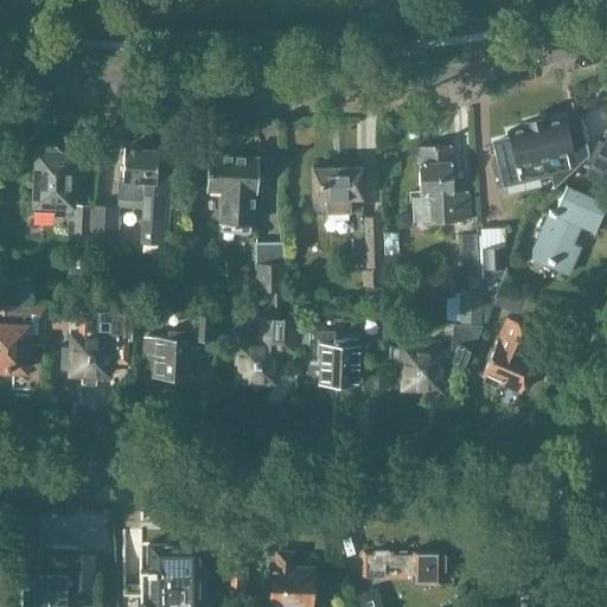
[(526,128),(508,132),(510,140),(494,142),(502,174),(535,167),(537,178),(553,174),(555,185),(551,189),(553,190),(587,157),(583,132),(581,133),(582,140),(569,144),(563,119),(544,123),(543,119),(525,123),(526,128)]
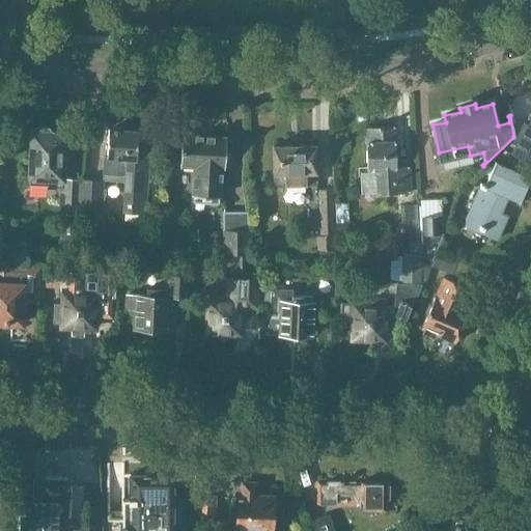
[(512,152),(511,156),(530,165),(530,121),(528,128),(524,124),(514,142),(518,143),(512,152)]
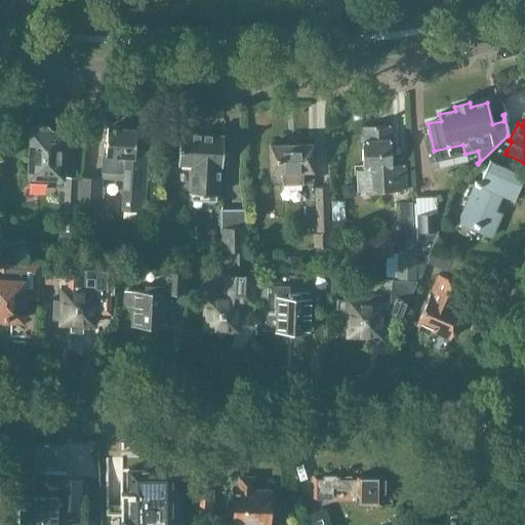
[(28,180),(61,182),(62,165),(65,166),(67,147),(64,147),(65,133),(50,132),(47,126),(41,123),(37,125),(33,130),(31,130),(28,180)]
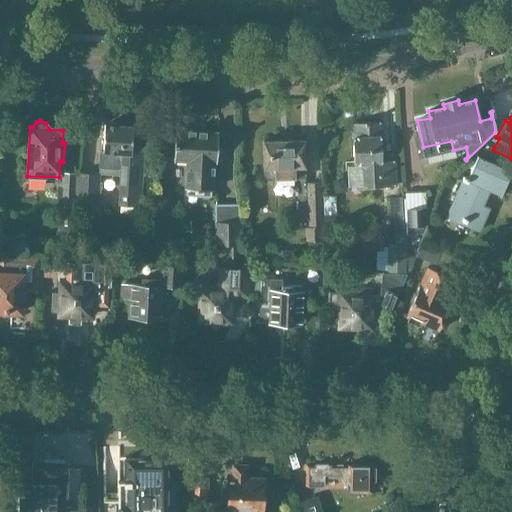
[(354,164),(363,164),(364,188),(395,186),(394,161),(382,162),(380,123),(352,124),(354,164)]
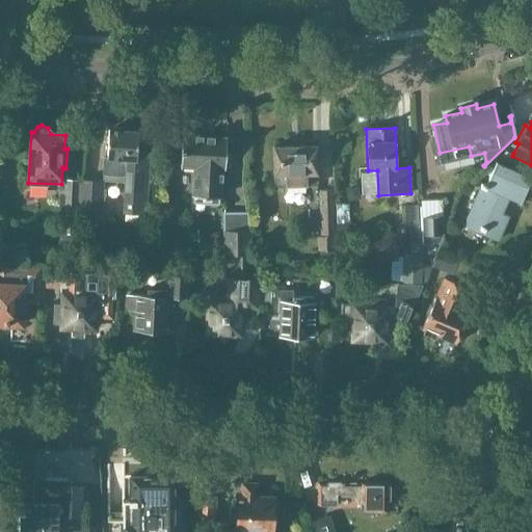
[(125,178),(124,201),(123,214),(145,215),(150,154),(137,153),(138,133),(109,131),(107,158),(103,158),(102,177),(125,178)]
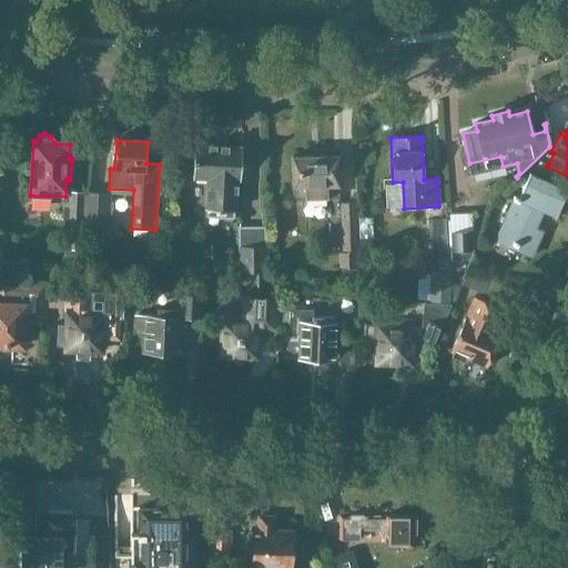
[(205,210),(235,212),(236,181),(240,181),(242,149),(194,145),(192,179),(208,180),(205,210)]
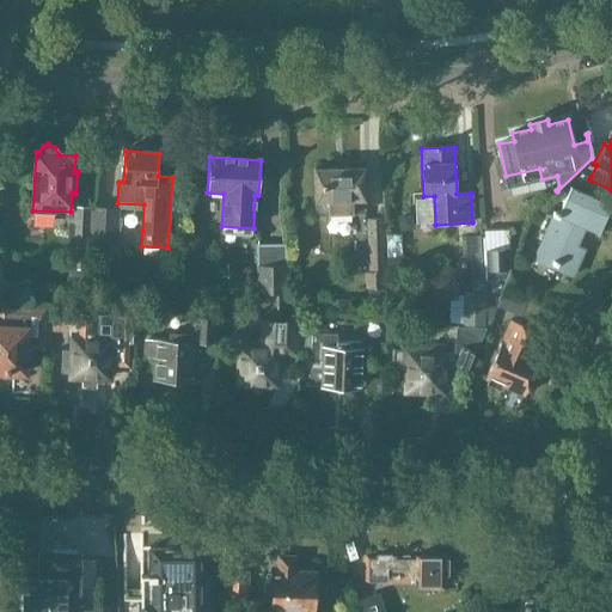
[(314,170),(316,203),(316,213),(365,212),(365,169),(314,170)]
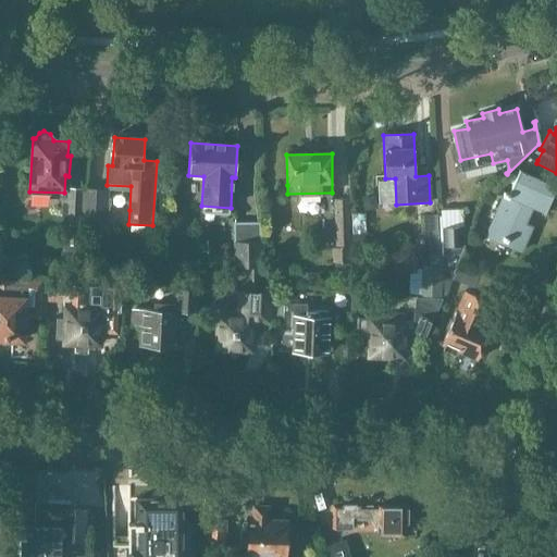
[(516,169),(485,236),(521,252),(532,227),(522,223),(529,208),(544,214),(556,187),(516,169)]
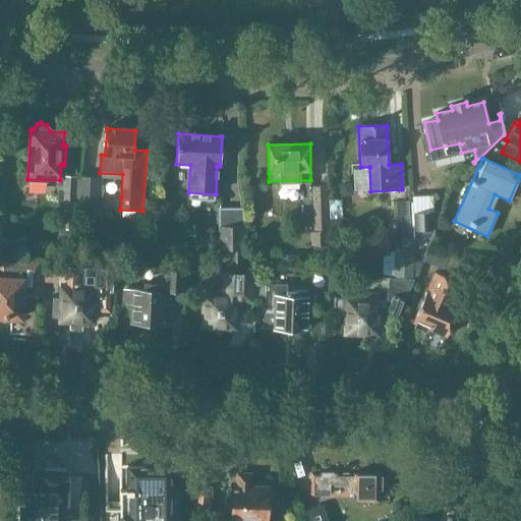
[(518,171),(520,165),(520,164),(508,158),(505,165),(518,171)]
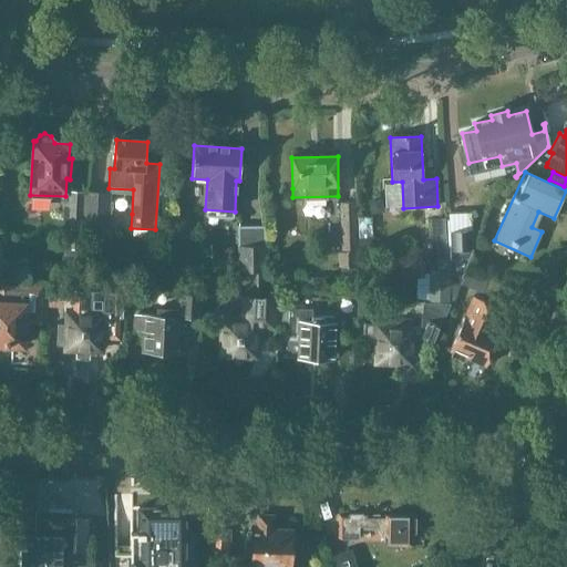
[(110,195),(84,195),(84,217),(84,226),(109,226),(110,195)]
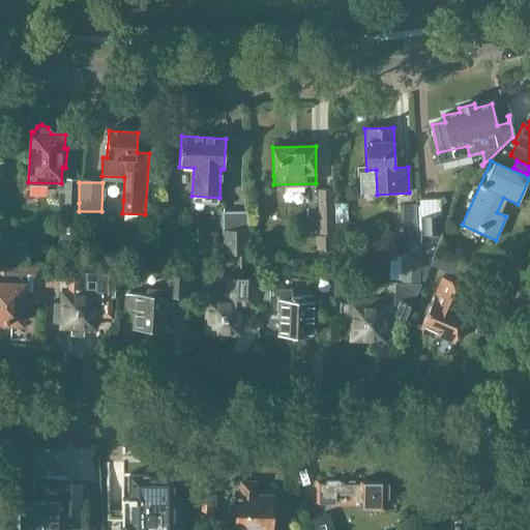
[(318,189),(319,233),(319,236),(316,236),(316,254),(334,253),(331,189),(318,189)]
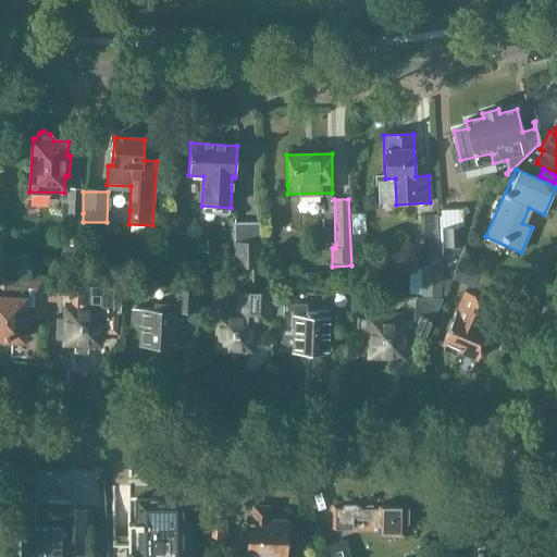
[(67,203),(66,246),(79,246),(81,202),(67,201),(67,203)]
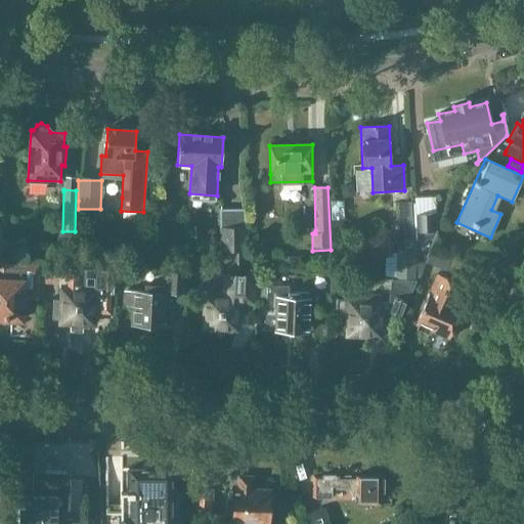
[(395,279),(400,279),(415,281),(411,205),(411,203),(398,204),(399,222),(403,222),(404,253),(396,252),(395,279)]
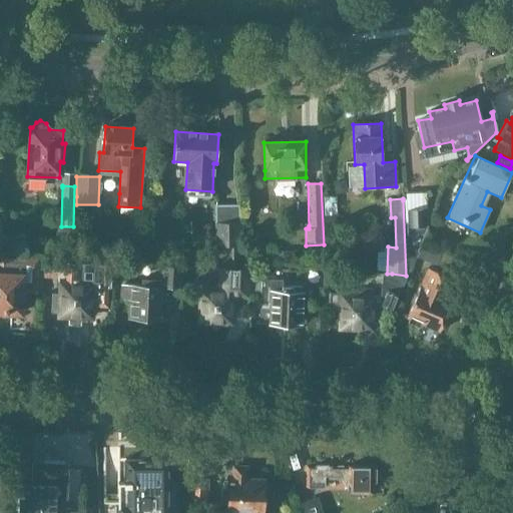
[(215,247),(223,248),(226,248),(226,264),(238,265),(240,223),(240,205),(216,204),(215,247)]
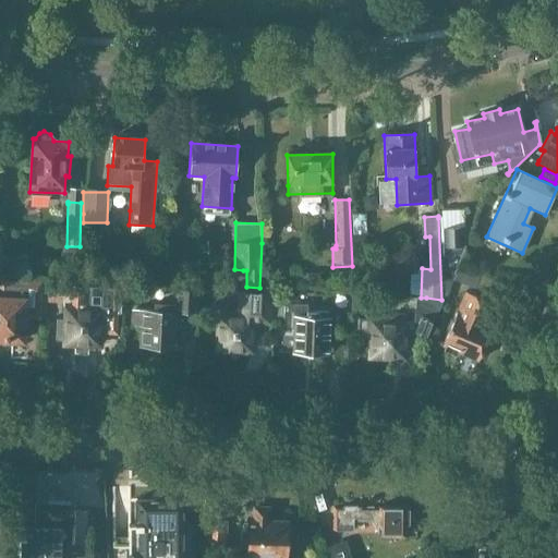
[(464,228),(443,229),(444,257),(460,256),(464,228)]
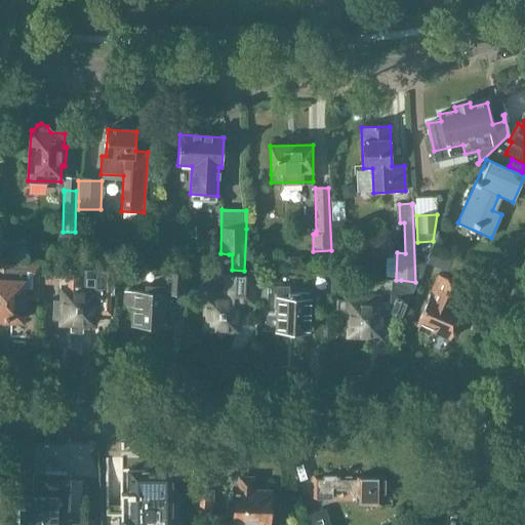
[(434,250),(429,263),(448,271),(453,259),(434,250)]
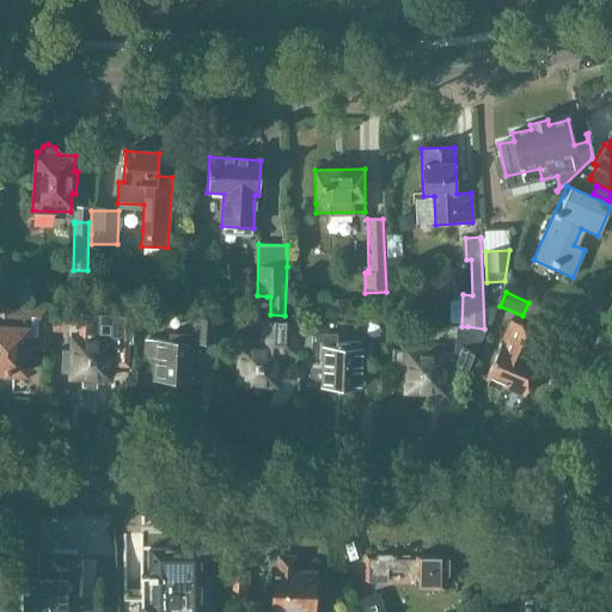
[(338,304),(335,308),(337,313),(343,314),(347,310),(344,304),(338,304)]
